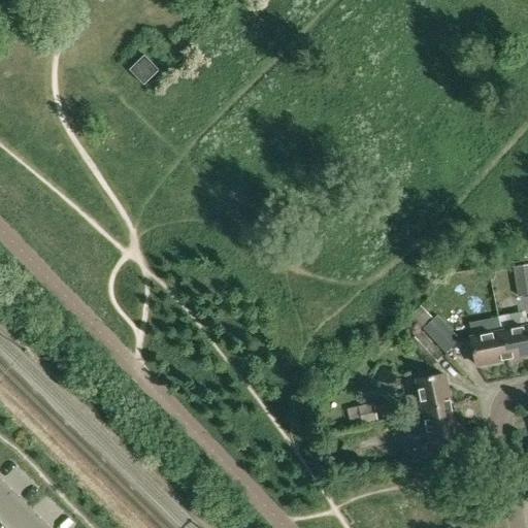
[(130,69),(133,73),(136,76),(144,85),(159,70),(144,55),(130,69)]
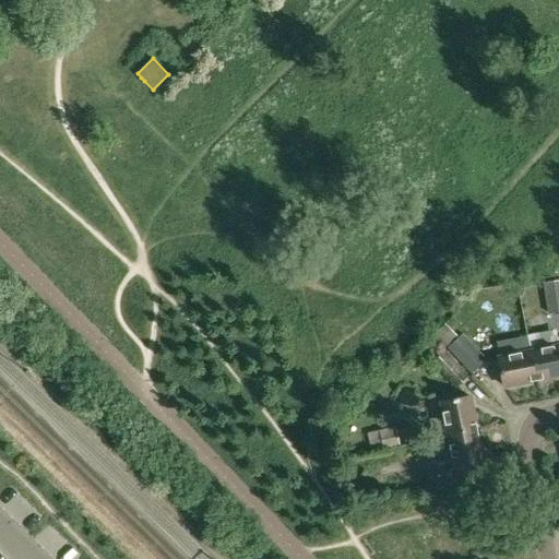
[(558,311),(558,281),(544,284),(549,314),(558,311)]
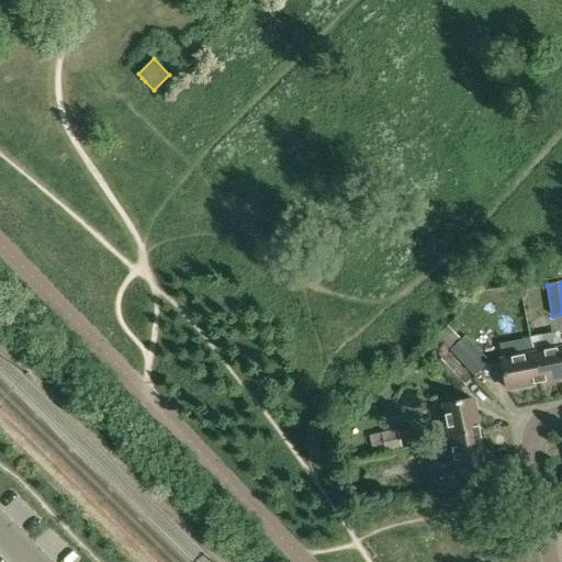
[(463,335),(450,348),(474,373),(487,360),(463,335)]
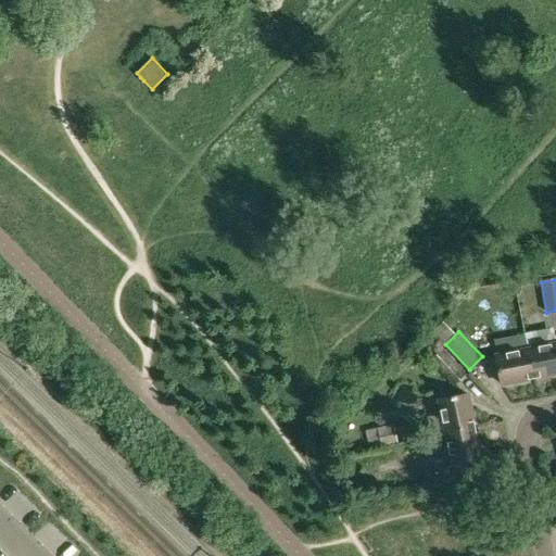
[(469,369),(445,344),(432,355),(457,380),(469,369)]
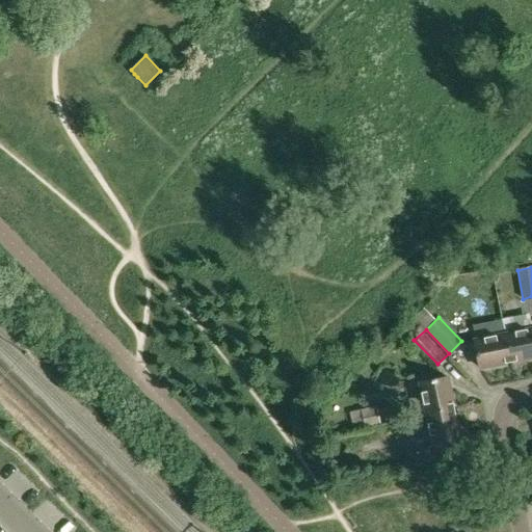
[(531,329),(506,335),(511,362),(531,357),(531,329)]
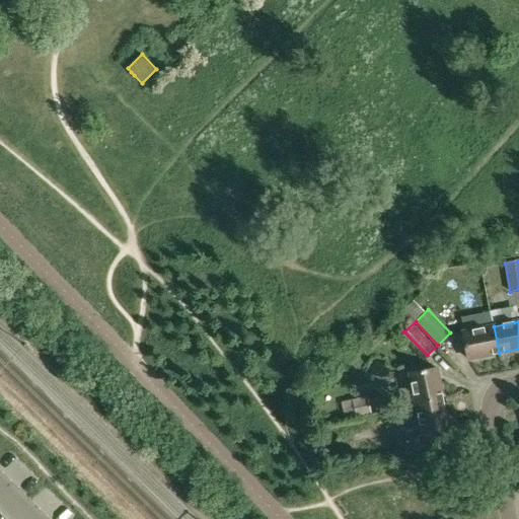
[(468,359),(499,353),(494,326),(463,332),(468,359)]
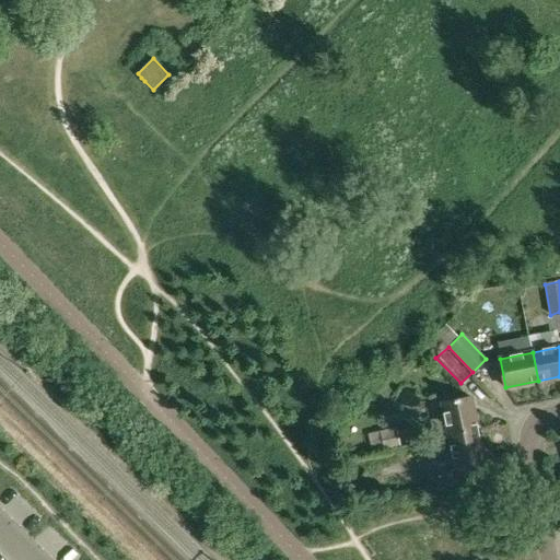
[(442,405),(448,438),(478,432),(471,399),(442,405)]
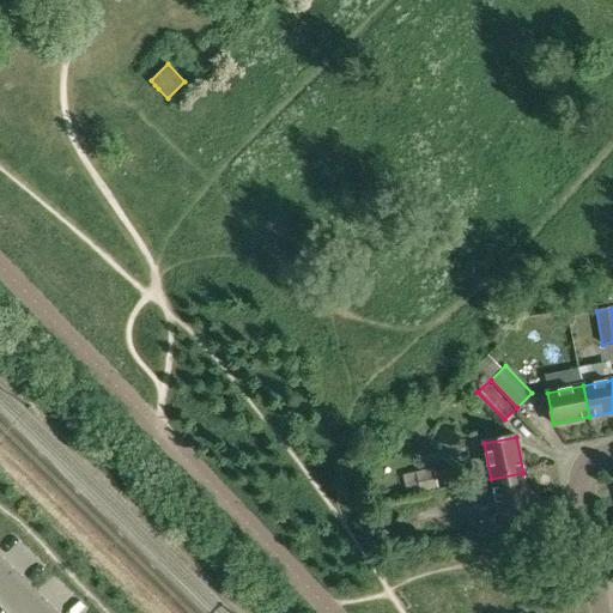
[(432,469),(413,473),(417,492),(436,489),(432,469)]
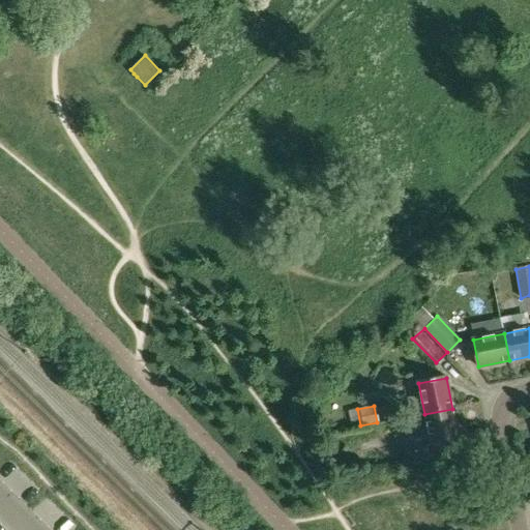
[(452,409),(424,414),(431,446),(459,441),(452,409)]
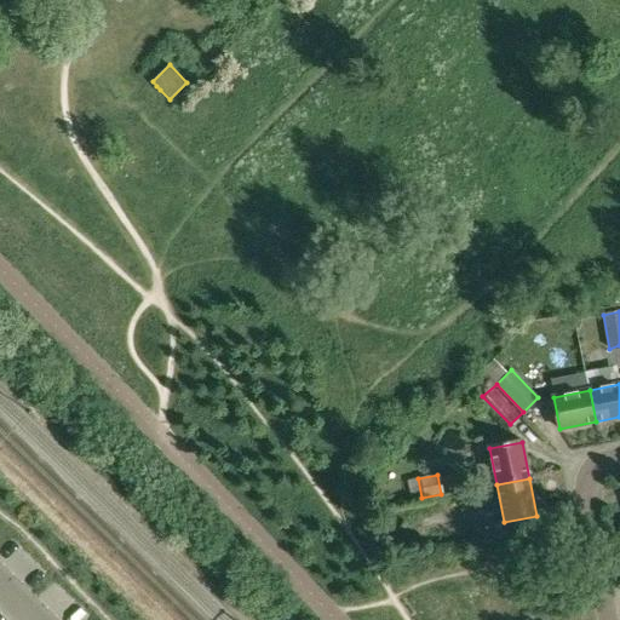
[(499,520),(489,521),(492,534),(501,533),(499,520)]
